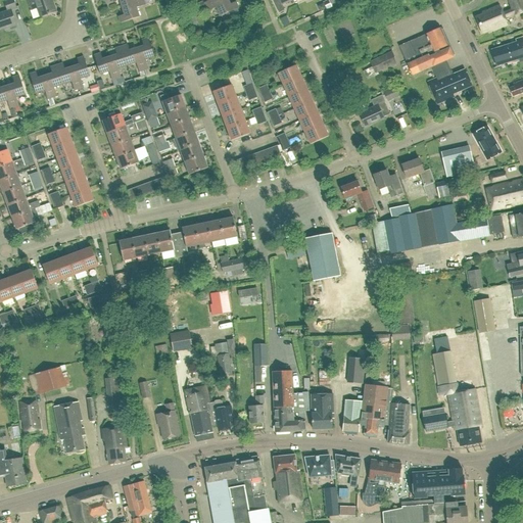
[(11,10),(16,8),(13,0),(4,0),(8,11),(0,13),(0,29),(9,27),(10,28),(16,26),(11,10)]
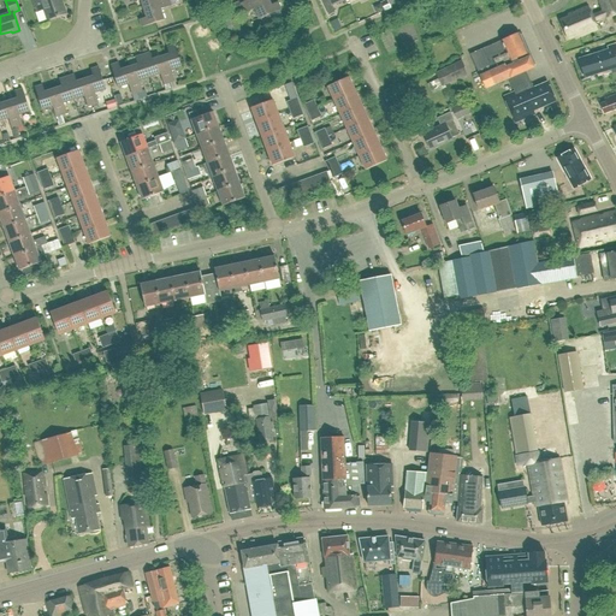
[(41,23),(66,15),(60,0),(33,0),(37,12),(43,10),(47,19),(40,22),(41,23)]
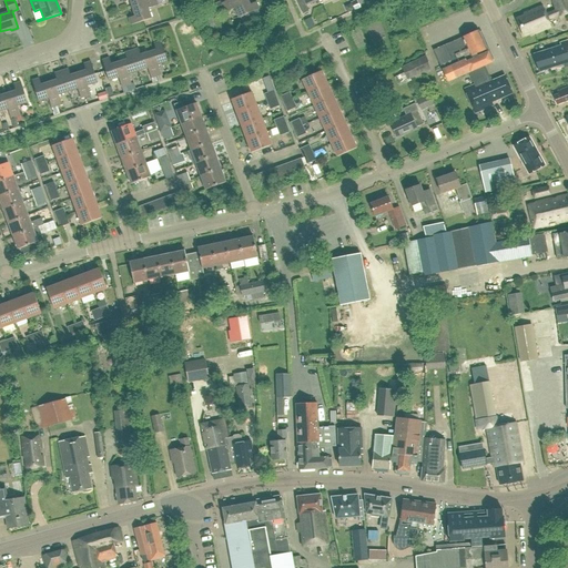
[(158,0),(132,8),(134,16),(128,18),(130,26),(151,19),(149,9),(159,6),(158,0)]
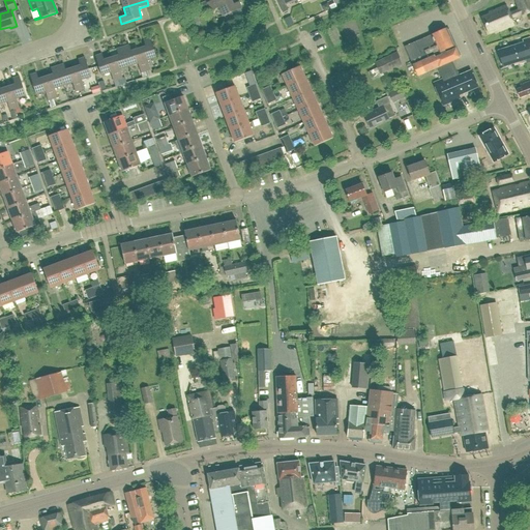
[(230,0),(224,0),(208,7),(210,12),(219,8),(224,17),(241,8),(238,2),(232,4),(230,0)]
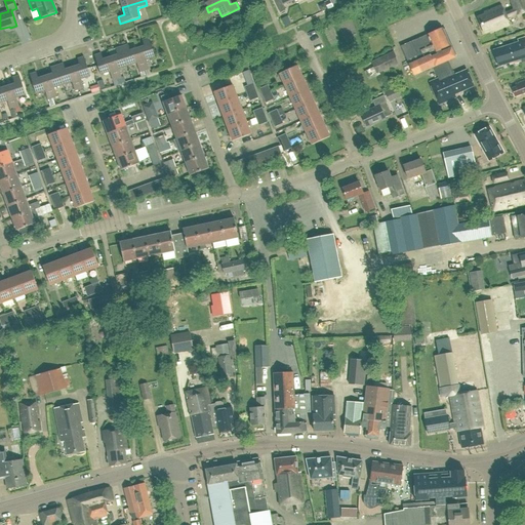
[(295,0),(275,0),(274,1),(280,13),(286,10),(284,5),(295,0)]
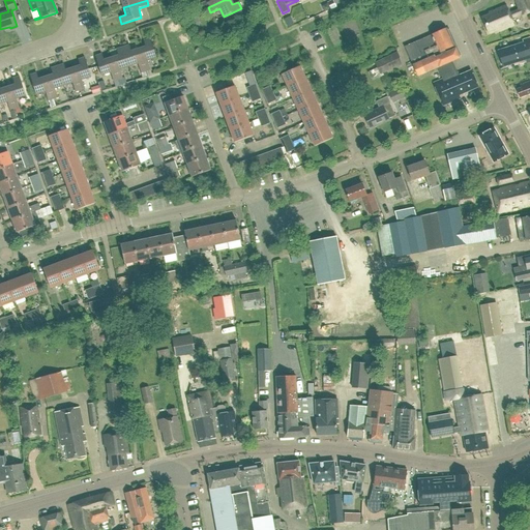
[(522,17),(529,12),(529,2),(529,0),(514,0),(520,9),(509,13),(506,5),(489,12),(489,15),(481,18),(488,34),(496,31),(496,32),(514,25),(511,19),(521,15),(522,17)]
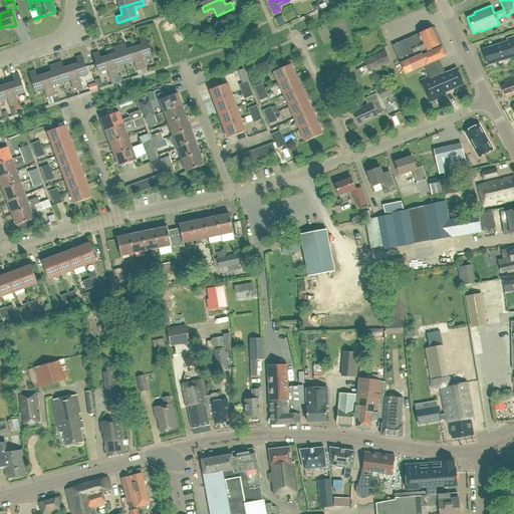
[(194,11),(202,7),(200,3),(199,1),(192,5),(194,11)]
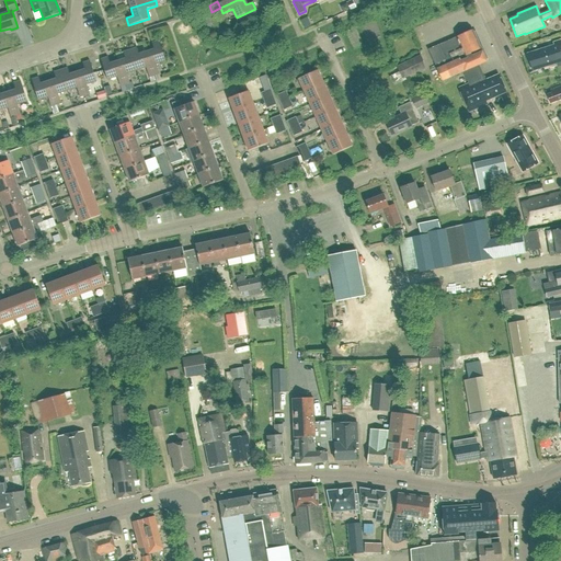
[(343,13),(350,10),(347,3),(341,7),(343,13)]
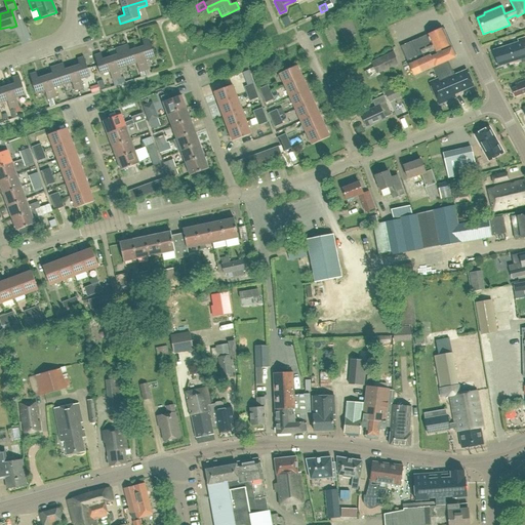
[(413,76),(425,71),(455,57),(442,28),(401,47),(413,76)]
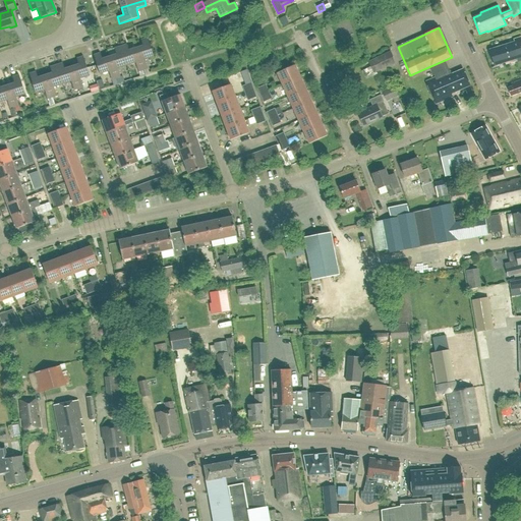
[(517,62),(520,60),(520,37),(514,40),(514,42),(489,50),(495,66),(505,63),(506,65),(517,61),(517,62)]
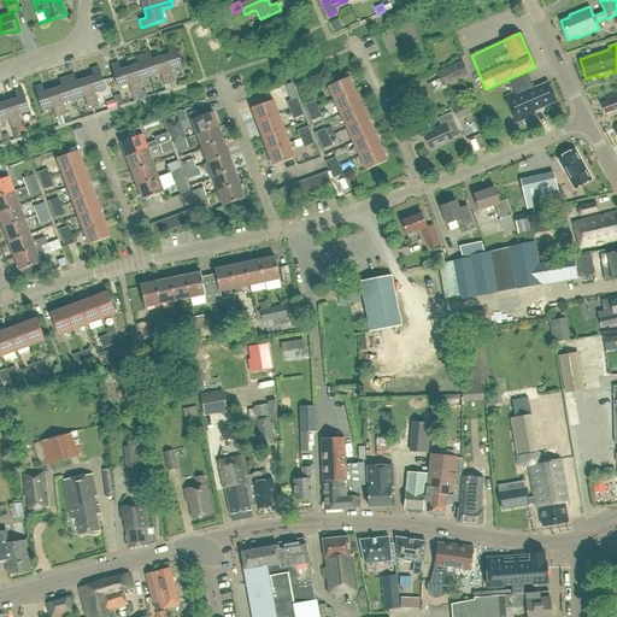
[(160,58),(169,83),(170,82),(172,89),(176,88),(175,81),(171,70),(182,66),(175,45),(166,47),(169,54),(160,58)]
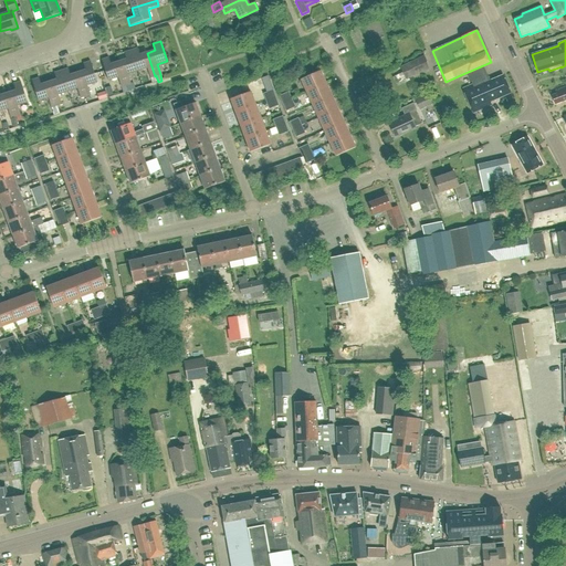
[(130,50),(137,71),(147,67),(150,77),(155,76),(147,53),(139,55),(137,48),(130,50)]
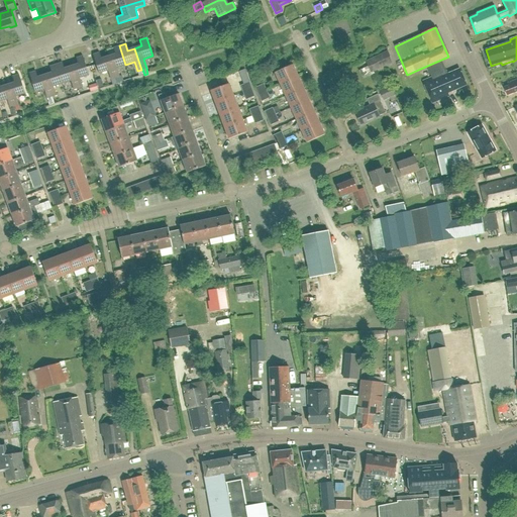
[(125,65),(119,45),(113,47),(115,55),(108,57),(117,84),(123,82),(121,76),(119,77),(116,68),(125,65)]
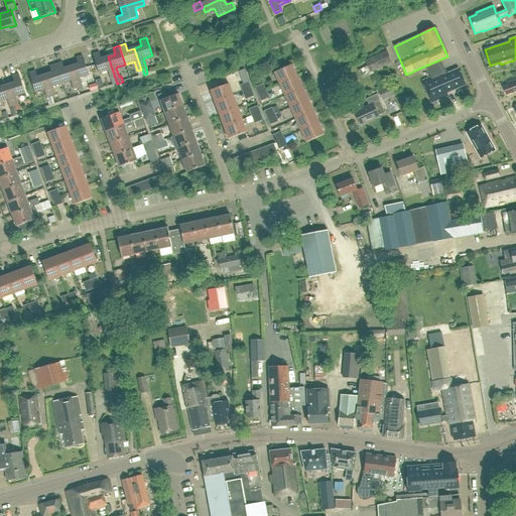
[(392,62),(387,51),(365,61),(367,67),(363,69),(366,75),(370,73),(370,74),(392,62)]
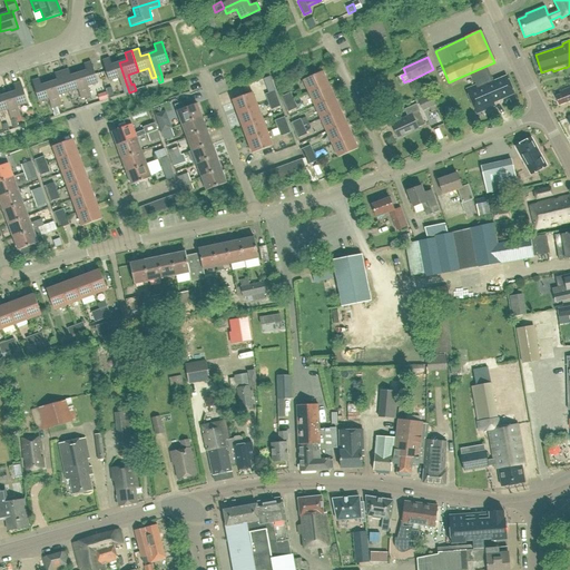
[(101,60),(109,82),(119,79),(124,94),(129,92),(119,62),(111,65),(109,58),(101,60)]
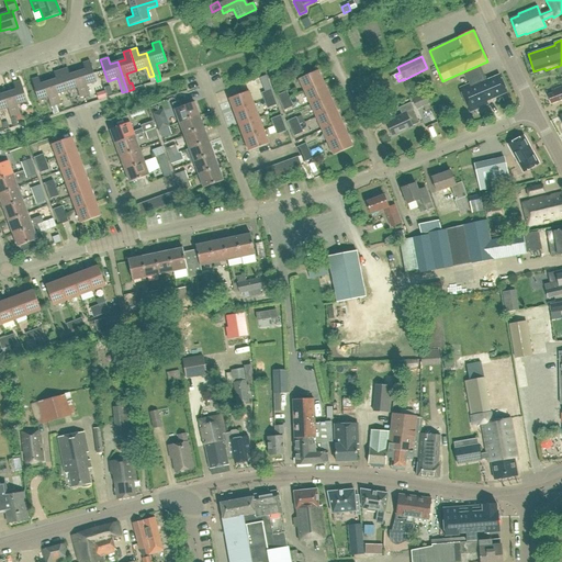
[(77,72),(85,96),(90,94),(87,85),(97,81),(90,60),(82,63),(85,70),(77,72)]
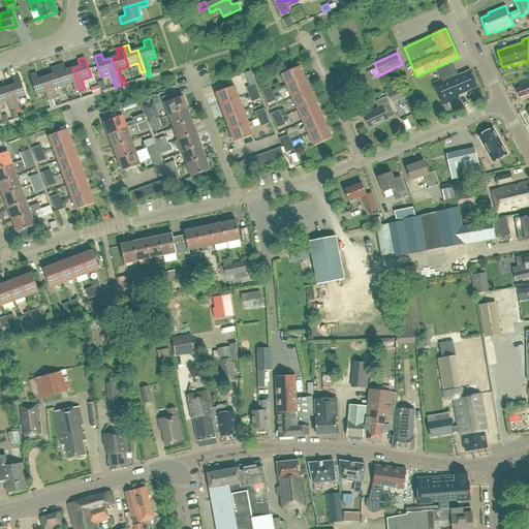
[(57,66),(63,85),(72,82),(75,92),(80,90),(72,68),(65,70),(63,64),(57,66)]
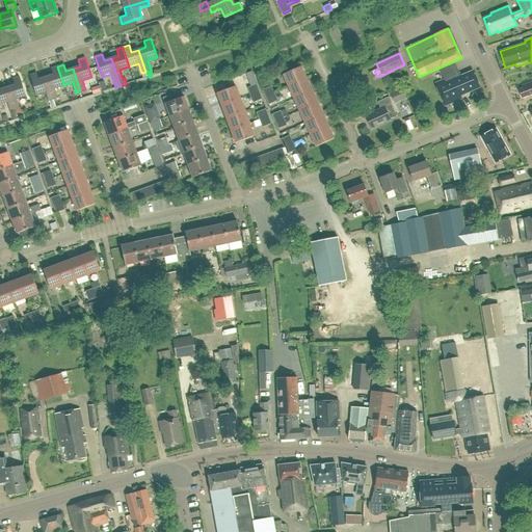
[(63,85),(57,67),(51,69),(53,75),(47,77),(53,101),(58,99),(54,88),(63,85)]
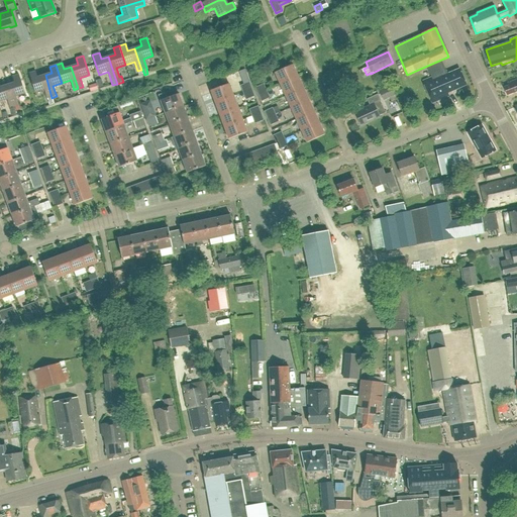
[(281,85),(298,77),(292,65),(275,73),(281,85)]
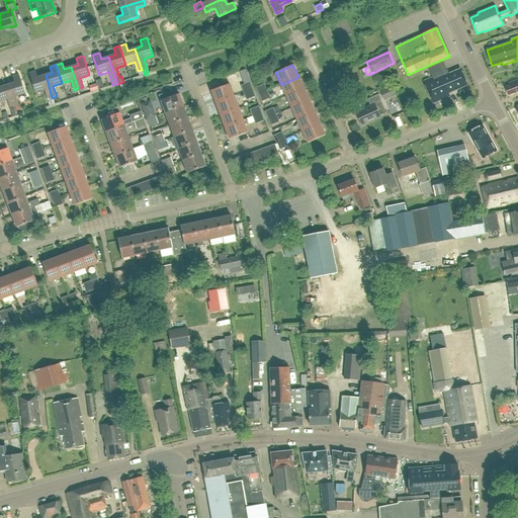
[(448,72),(424,82),(433,103),(449,96),(448,94),(467,85),(460,69),(449,74),(448,72)]
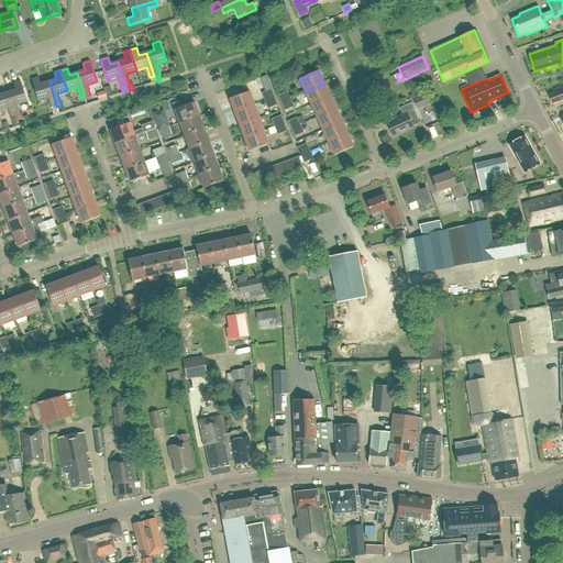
[(199,76),(189,78),(191,85),(201,81),(199,76)]
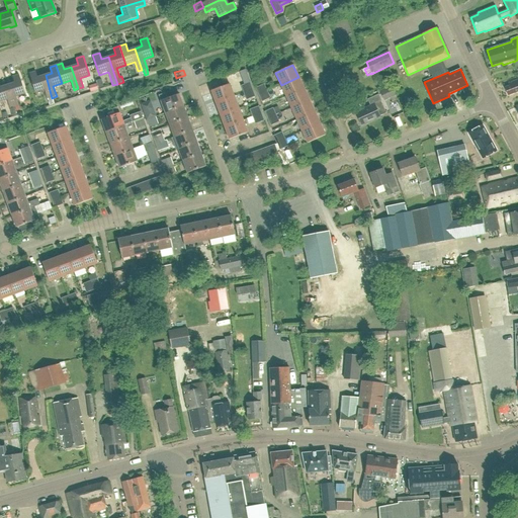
[(52,98),(46,75),(37,77),(36,71),(29,74),(35,93),(45,90),(48,99),(52,98)]
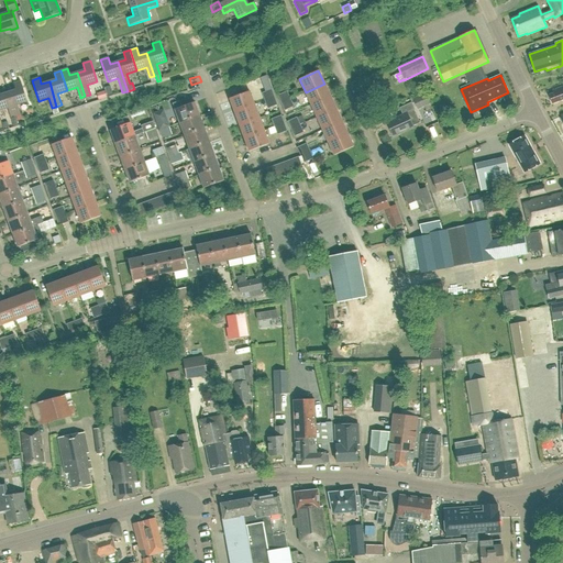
[(18,121),(22,119),(18,106),(28,102),(21,81),(13,84),(15,90),(9,92),(15,117),(17,117),(18,121)]
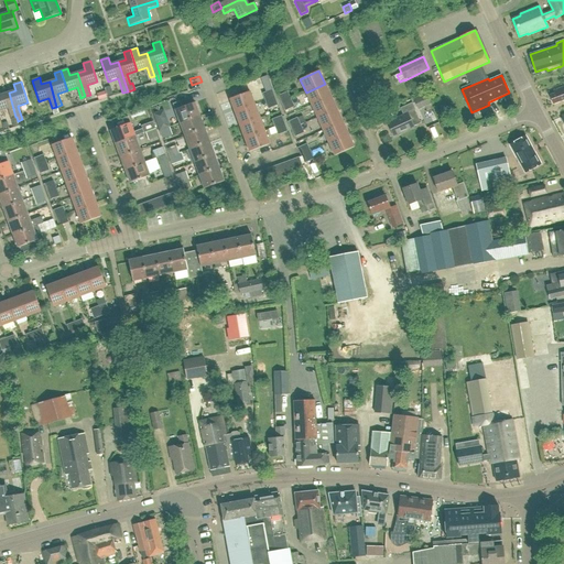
[(112,84),(106,86),(109,94),(116,91),(112,84)]
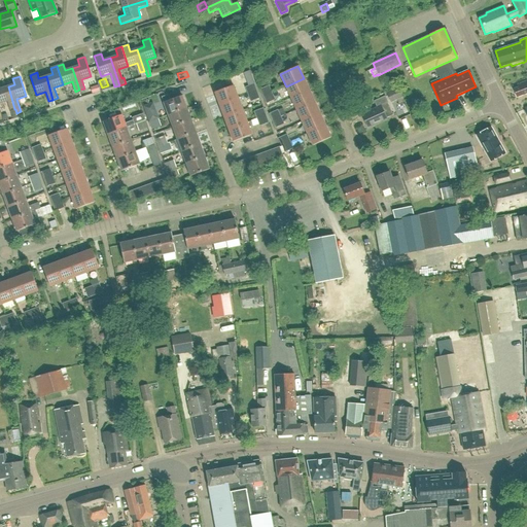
[(304,78),(286,86),(291,98),(309,91),(304,78)]
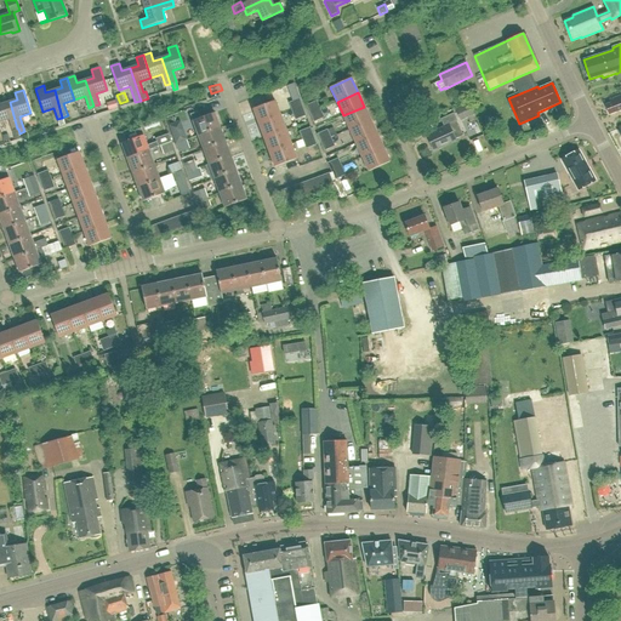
[(620,95),(610,100),(611,102),(605,104),(609,114),(620,109),(620,95)]
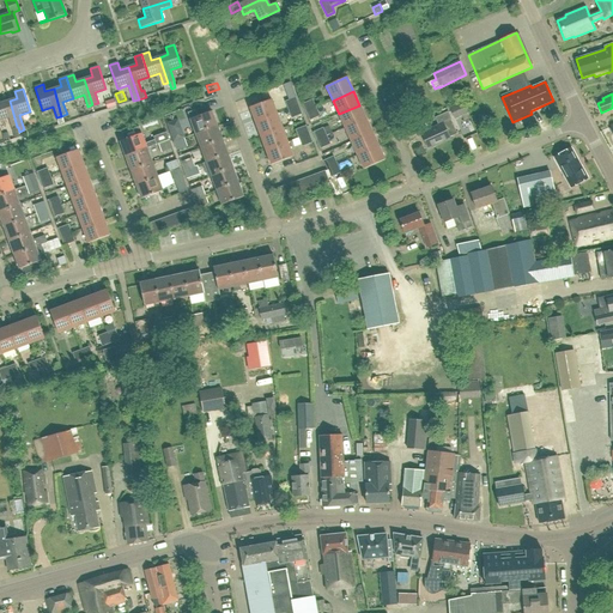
[(289,110),(299,107),(296,98),(285,102),(289,110)]
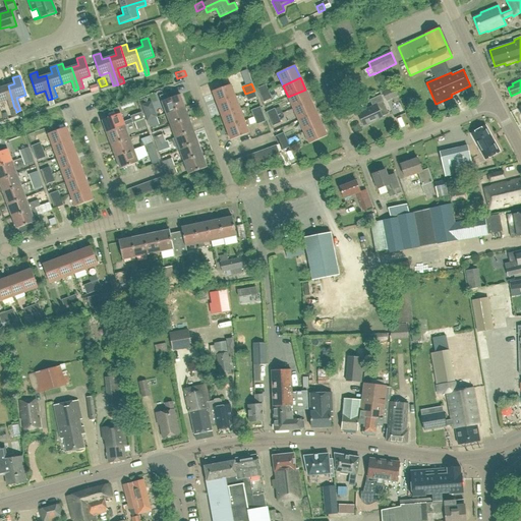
[(0,103),(7,101),(13,118),(17,117),(14,108),(8,85),(1,89),(0,84),(0,103)]
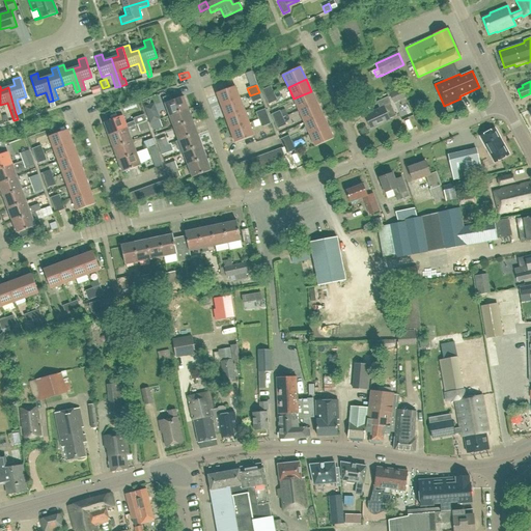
[(93,94),(101,92),(99,86),(91,88),(93,94)]
